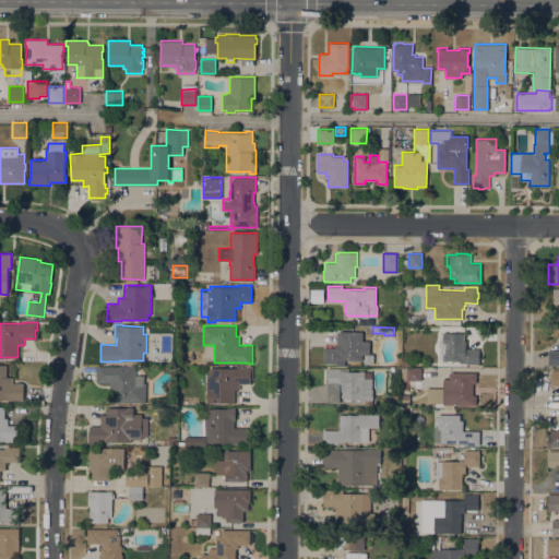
[(363,332),(363,341),(370,341),(369,354),(373,354),(373,364),(365,364),(365,354),(363,354),(363,360),(345,360),(345,365),(336,365),(337,364),(323,363),(324,347),(335,347),(335,344),(336,344),(336,332),(340,332),(340,331),(363,332)]
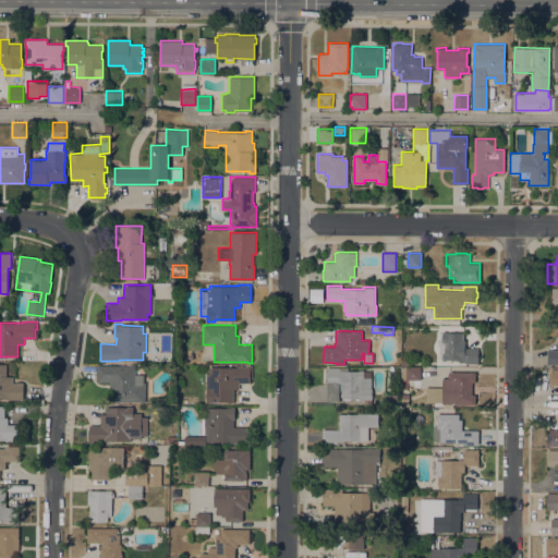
[(463,340),(465,340),(464,348),(478,348),(478,351),(480,351),(480,359),(478,359),(478,364),(465,363),(465,362),(459,362),(459,360),(446,360),(446,361),(441,360),(441,352),(437,352),(437,332),(443,332),(443,330),(459,330),(459,332),(464,332),(463,340)]
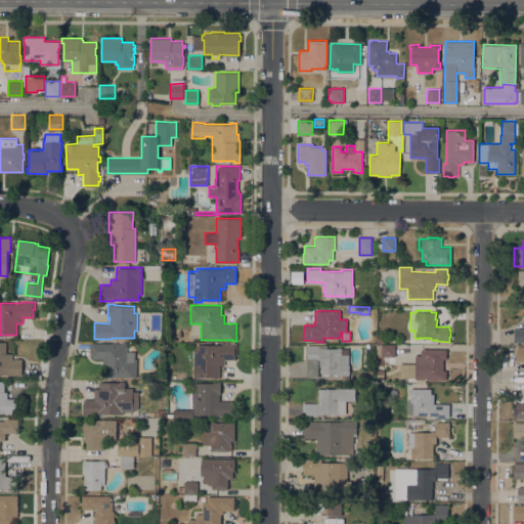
[(523,342),(514,342),(514,329),(523,328),(523,342)]
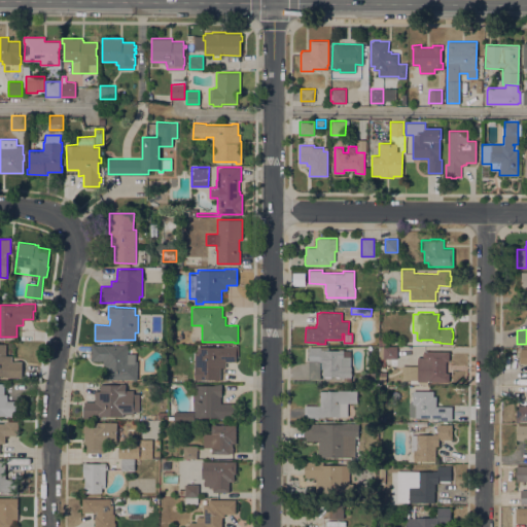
[(4,377),(4,376),(0,376),(0,344),(6,344),(6,355),(11,355),(11,361),(22,361),(22,377),(4,377)]
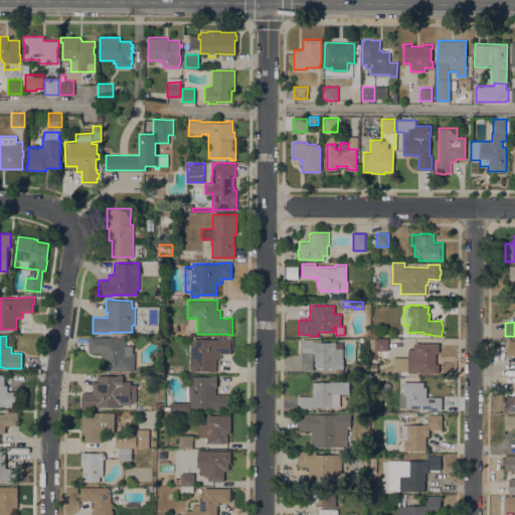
[(104,370),(104,360),(102,360),(101,352),(90,352),(90,337),(125,337),(125,345),(133,345),(133,352),(134,352),(134,370),(104,370)]
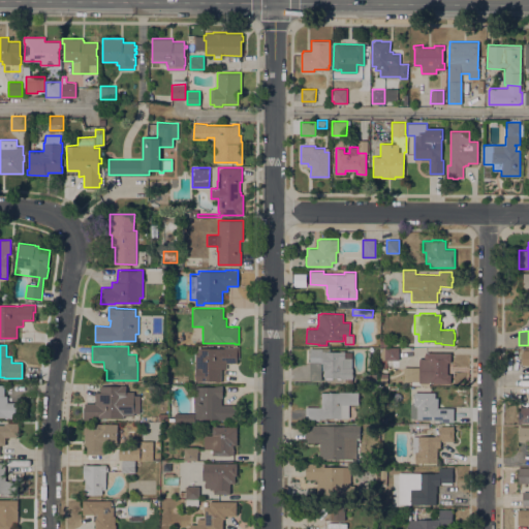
[(224,348),(224,346),(239,346),(239,359),(237,359),(237,363),(226,363),(226,369),(221,369),(221,381),(215,381),(215,380),(200,380),(200,381),(195,381),(195,353),(198,353),(198,348),(224,348)]
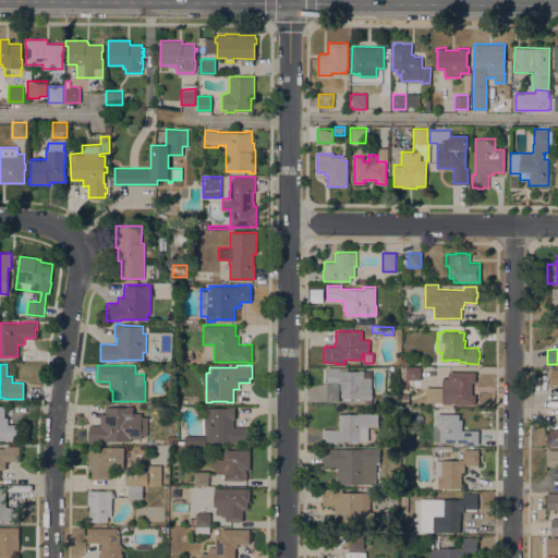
[(348,367),(348,371),(360,371),(360,370),(363,370),(363,371),(371,371),(371,388),(372,388),(372,400),(341,399),(341,390),(339,390),(339,401),(326,401),(327,366),(348,367)]
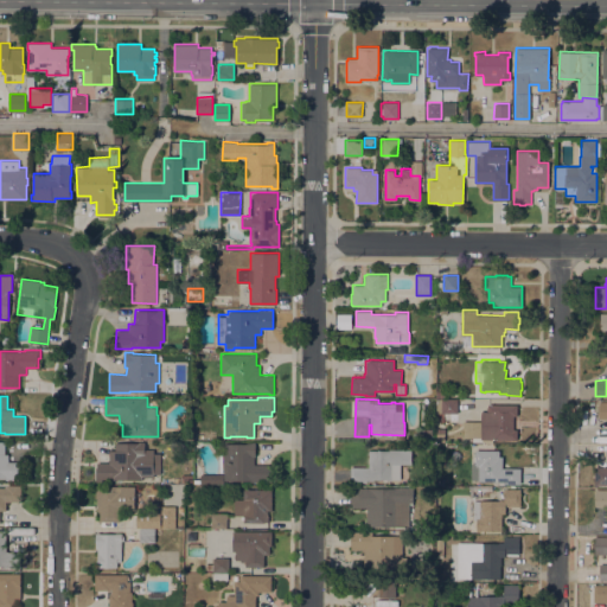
[(442,416),(436,416),(436,398),(458,398),(458,413),(459,413),(459,415),(457,415),(457,422),(442,422),(442,416)]
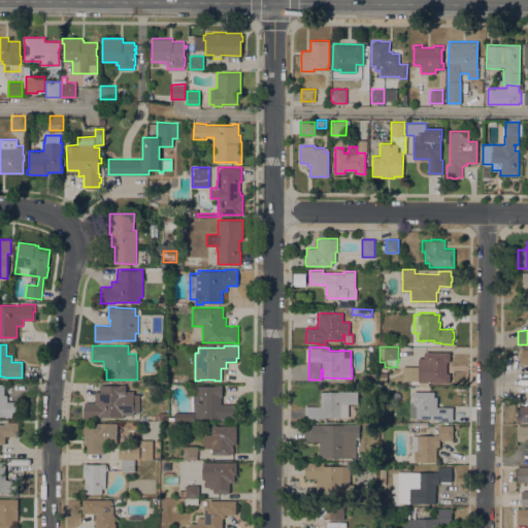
[(450,352),(450,361),(447,361),(447,373),(451,373),(451,383),(402,382),(402,365),(419,365),(419,357),(424,358),(424,354),(424,352),(450,352)]
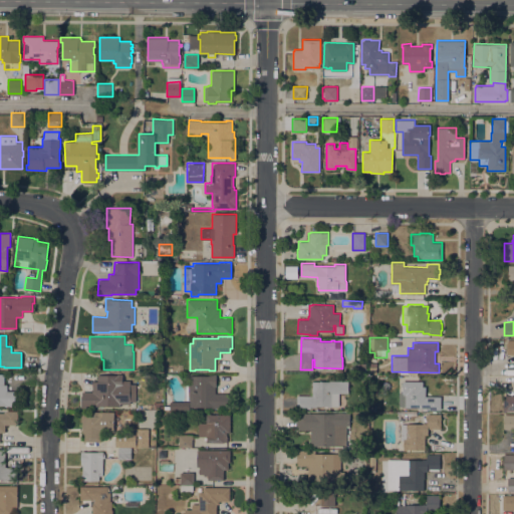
[(366,363),(365,370),(356,370),(356,362),(366,363)]
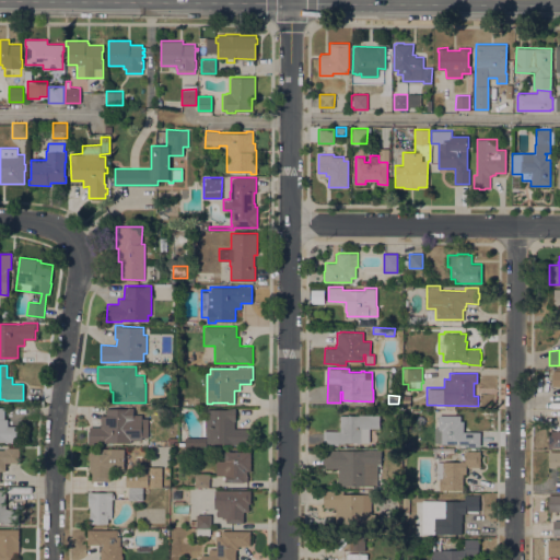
[(0,441),(0,406),(4,407),(4,418),(8,418),(8,426),(20,426),(20,443),(4,442),(0,441)]
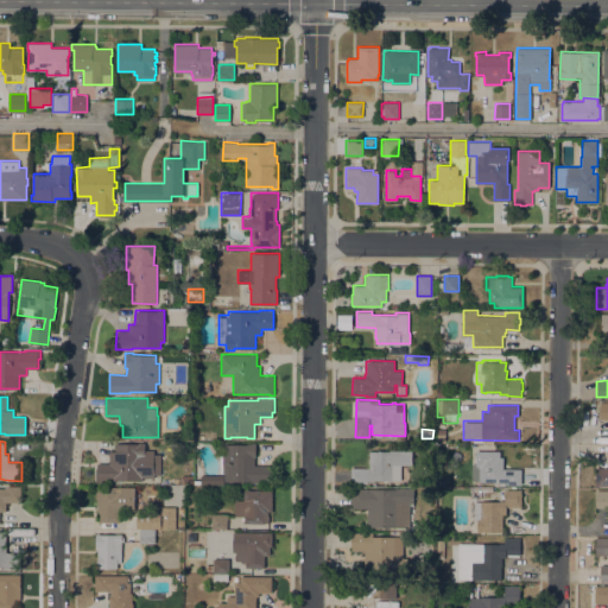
[(109,463),(109,450),(115,451),(115,443),(139,443),(139,442),(145,442),(145,450),(154,450),(154,454),(162,454),(160,475),(154,474),(154,477),(143,477),(141,481),(113,480),(113,482),(97,482),(97,463),(109,463)]
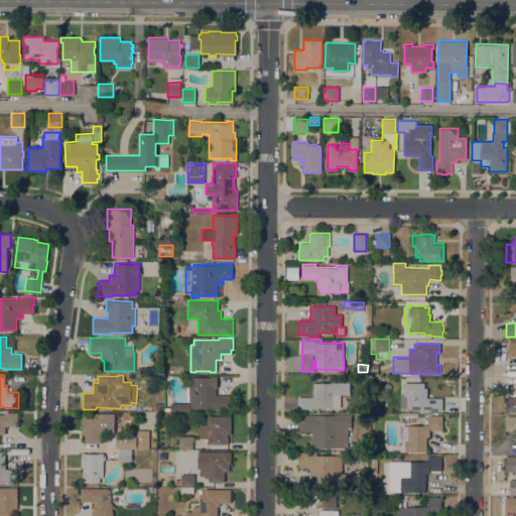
[(190,401),(185,401),(186,384),(190,384),(190,376),(211,377),(211,375),(218,375),(217,387),(217,394),(231,394),(231,409),(213,409),(213,408),(190,408),(190,401)]
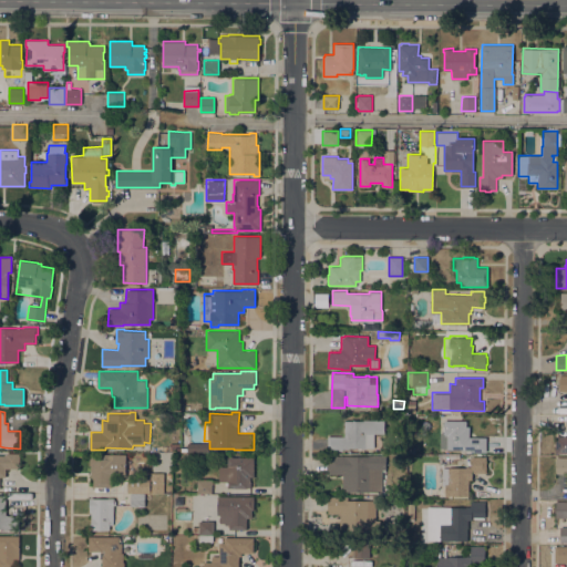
[(342,447),(342,451),(328,451),(328,436),(344,436),(344,420),(384,420),(384,433),(374,433),(374,447),(342,447)]
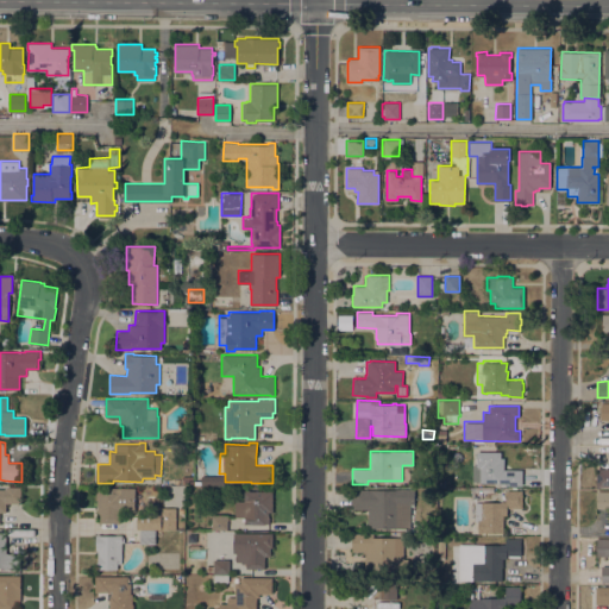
[(501,451),(501,458),(504,458),(504,469),(522,469),(522,485),(506,485),(506,483),(482,483),(482,481),(473,481),(473,464),(477,464),(477,451),(501,451)]
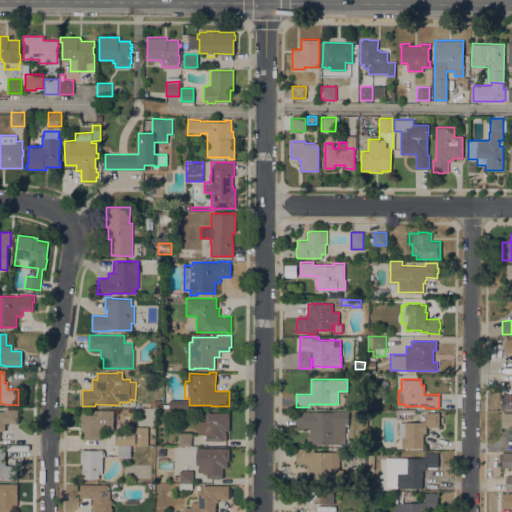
[(511,408),(501,408),(501,394),(511,394),(511,408)]
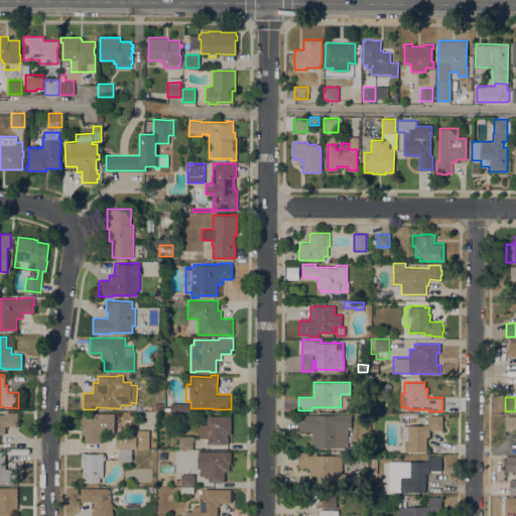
[(0,414),(5,414),(5,412),(18,412),(18,425),(5,426),(5,433),(0,433),(0,414)]
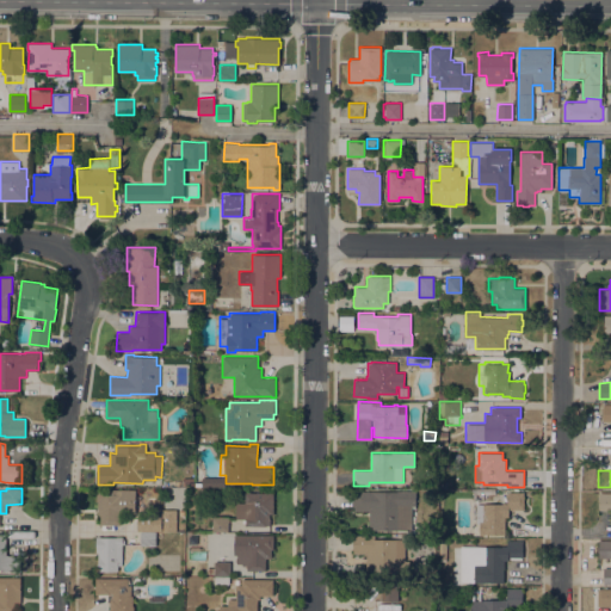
[(136,489),(136,513),(121,513),(121,525),(100,524),(100,514),(97,514),(97,501),(97,488),(136,489)]
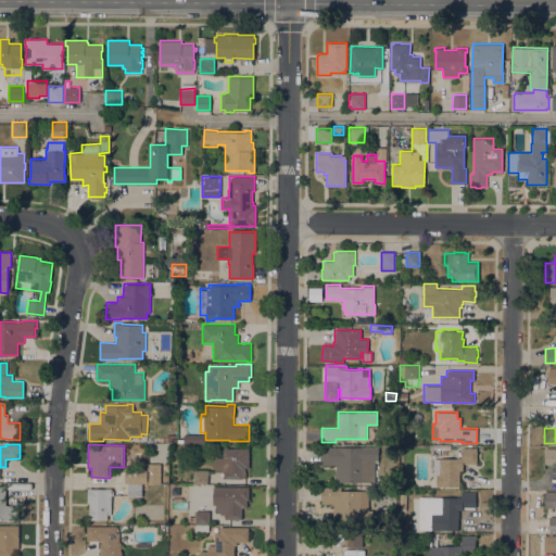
[(337,464),(321,464),(321,446),(375,446),(374,482),(336,481),(337,464)]
